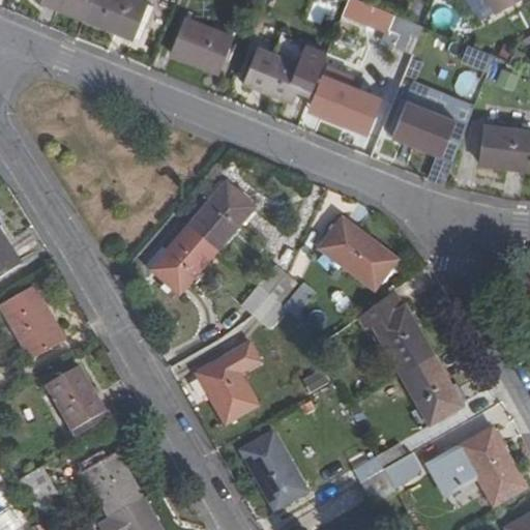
[(38,0),(39,0),(83,18),(89,0),(38,0)]
